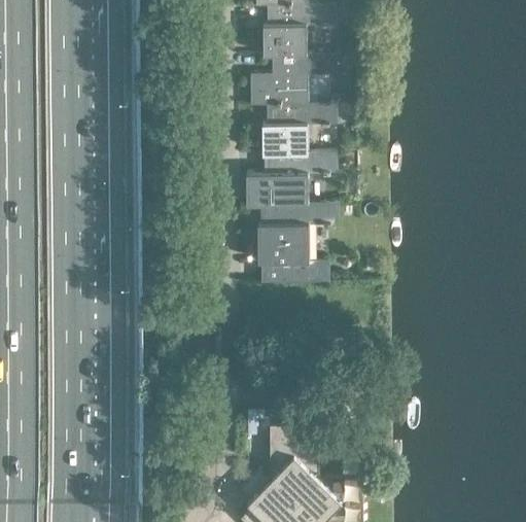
[(303,55),(303,27),(336,26),(336,5),(306,5),(306,6),(271,6),(271,7),(271,26),(263,26),(263,57),(276,57),(276,56),(303,56),(303,55)]
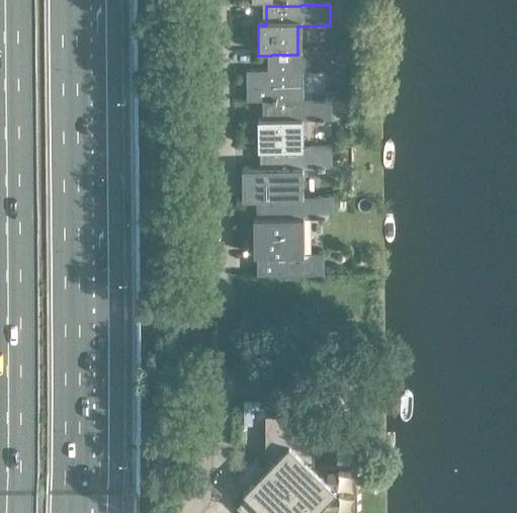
[(302,103),(302,75),(330,74),(330,54),(297,54),(297,55),(271,55),(271,56),(271,74),(246,74),(246,104),(266,104),(266,103),(302,103)]
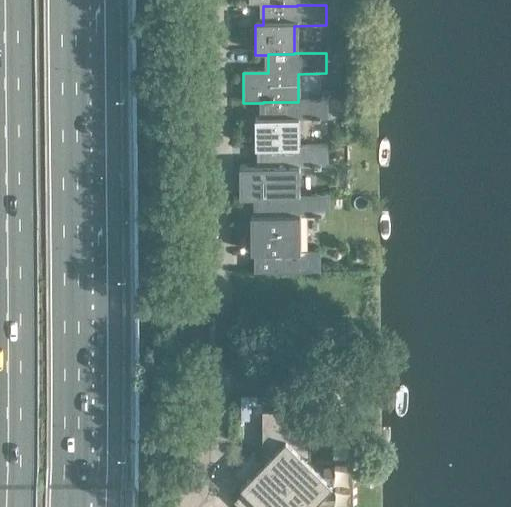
[(295,150),(295,122),(327,121),(326,102),(298,102),(263,102),(263,103),(263,121),(254,121),(254,151),(260,151),(260,150),(295,150)]
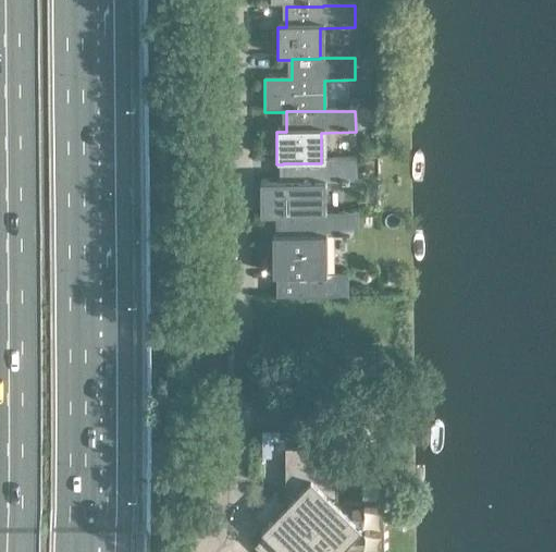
[(325,216),(325,184),(356,184),(356,162),(321,163),(283,163),(283,164),(283,184),(260,184),(260,218),(279,218),(279,217),(325,216)]
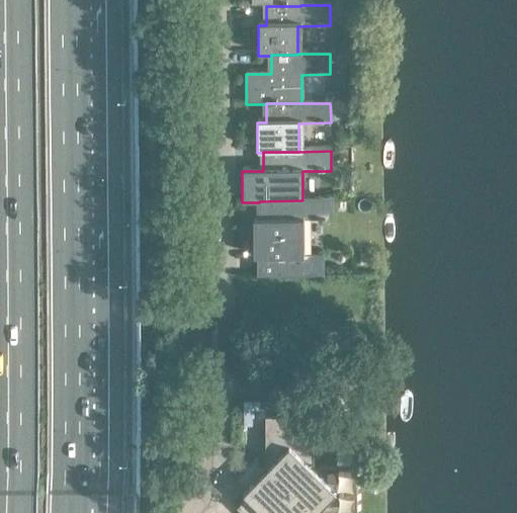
[(299,257),(299,222),(332,221),(331,200),(303,200),(259,201),(259,202),(260,221),(253,222),(253,259),(260,258),(260,279),(323,278),(323,257),(299,257)]
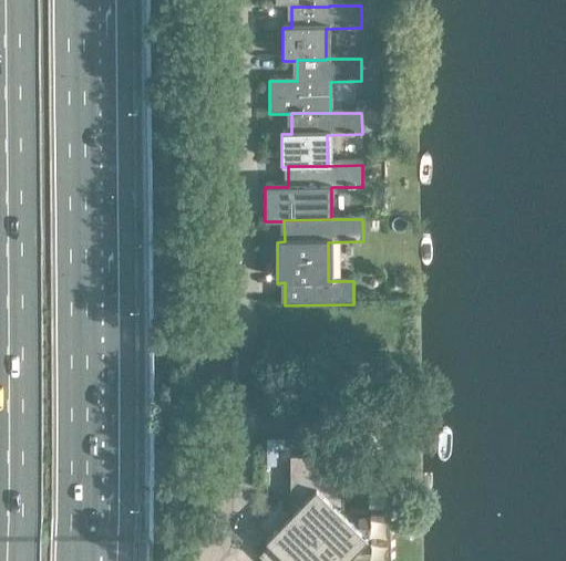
[(390,560),(390,515),(347,515),(343,518),(339,513),(342,510),(341,458),(289,458),(290,510),(292,513),(288,518),(276,507),(258,526),(269,538),(265,542),(269,546),(258,558),(260,560),(390,560)]
